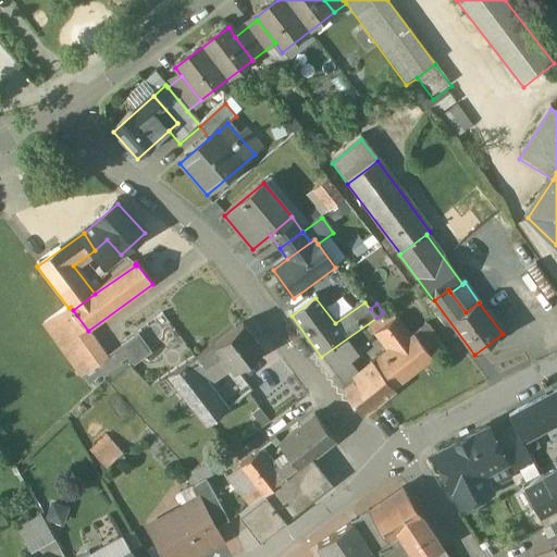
[(73,310),(71,307),(69,308),(44,326),(82,380),(97,369),(109,360),(88,331),(73,310)]
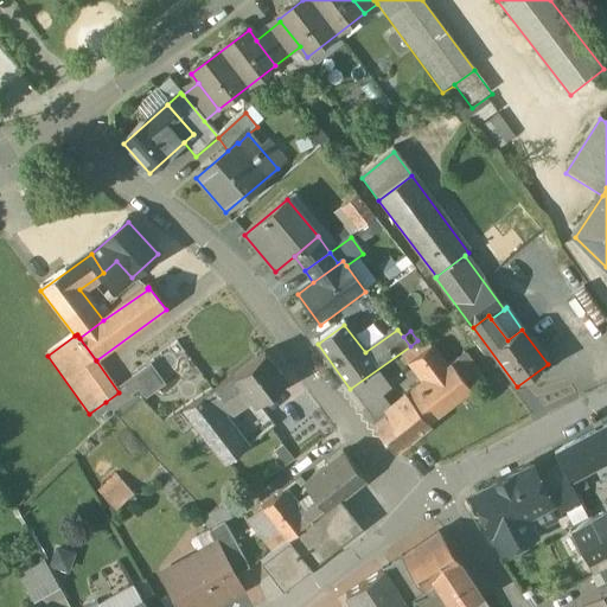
[(429,338),(404,359),(410,368),(423,358),(436,347),(429,338)]
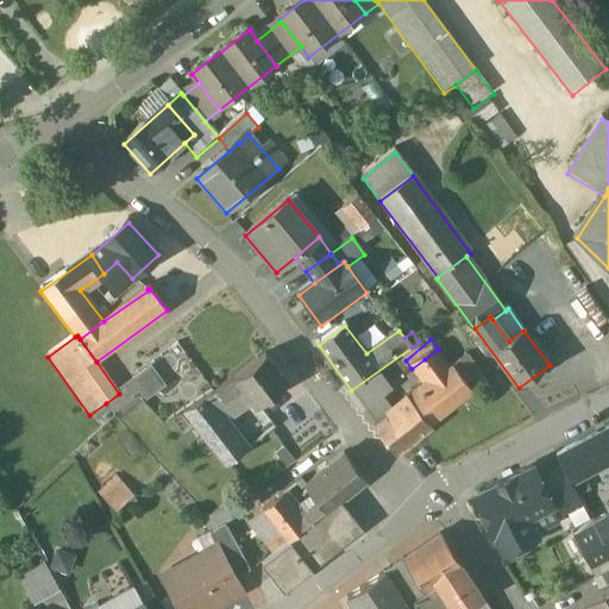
[(445,359),(438,349),(425,359),(432,369),(445,359)]
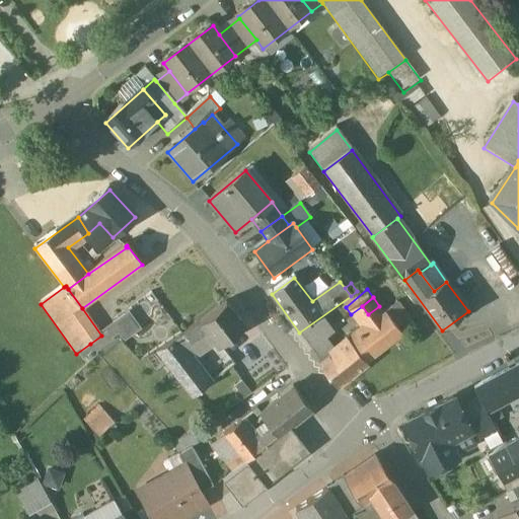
[(244,327),(227,304),(201,323),(186,335),(192,345),(209,332),(220,348),(244,327)]
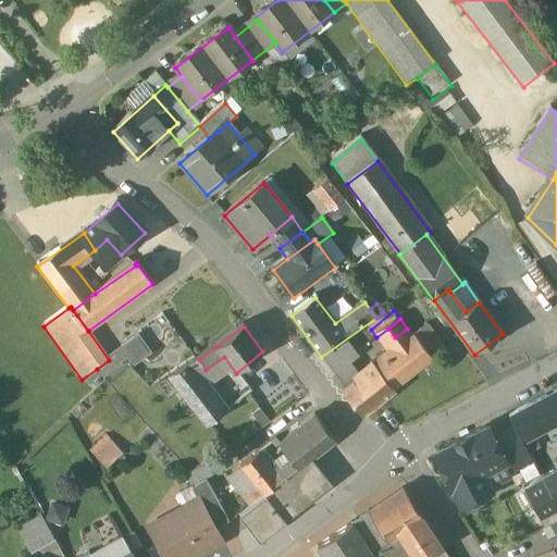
[(407,329),(395,337),(403,348),(415,339),(407,329)]
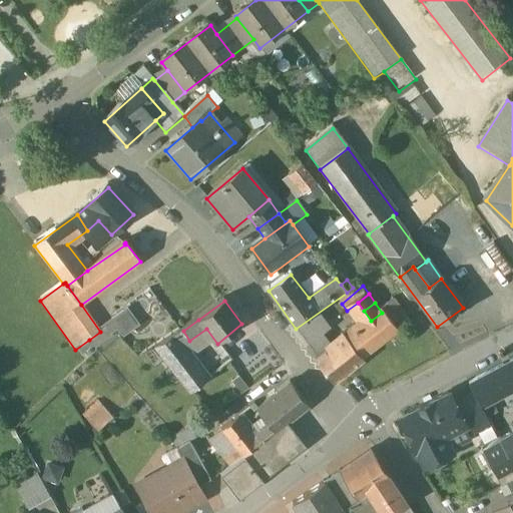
[(371,321),(347,339),(362,358),(397,332),(382,313),(371,321)]
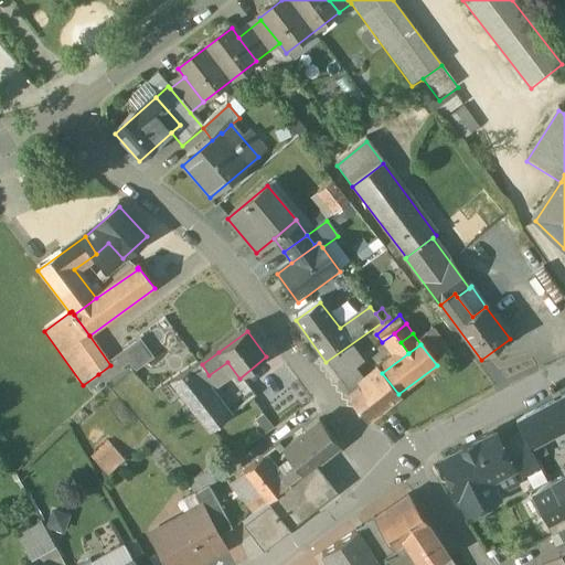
[(110,365),(98,374),(105,383),(124,370),(129,365),(135,372),(138,369),(147,362),(148,355),(142,349),(137,347),(110,365)]
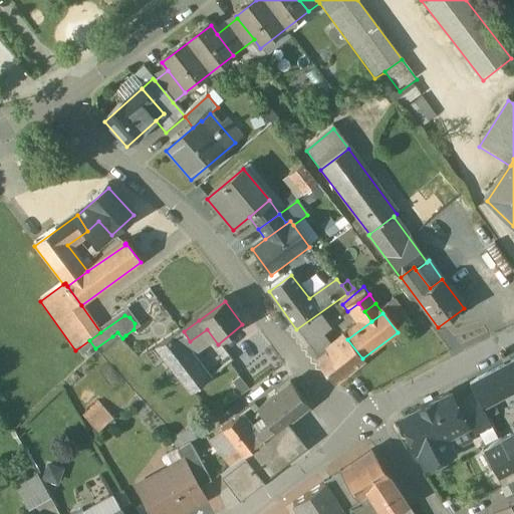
[(296,329),(293,331),(307,349),(330,332),(319,316),(296,329)]
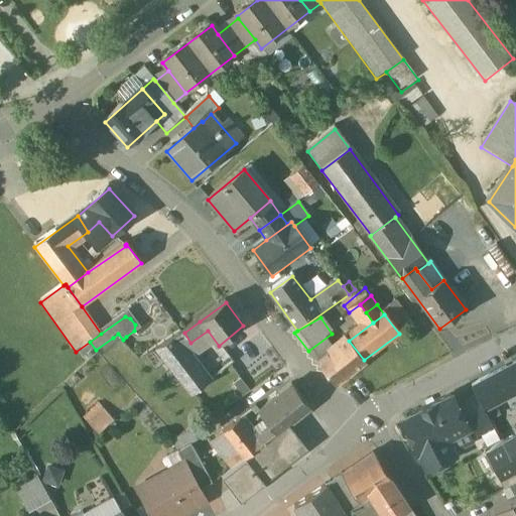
[(184,333),(157,351),(167,363),(187,351),(184,348),(190,343),(184,333)]
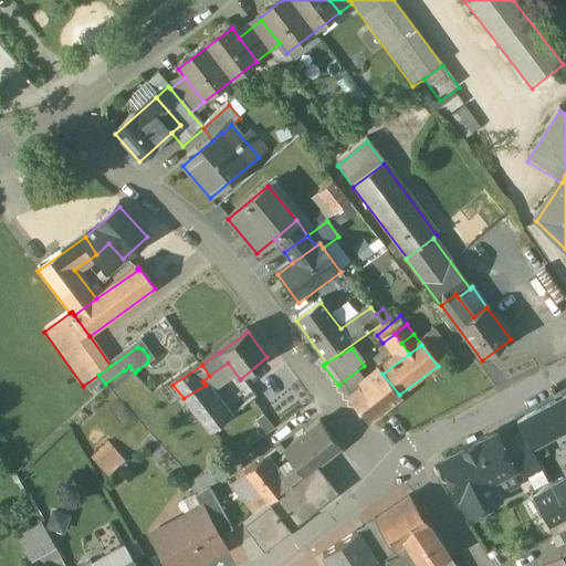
[(364,366),(338,385),(348,398),(375,380),(375,379),(364,366)]
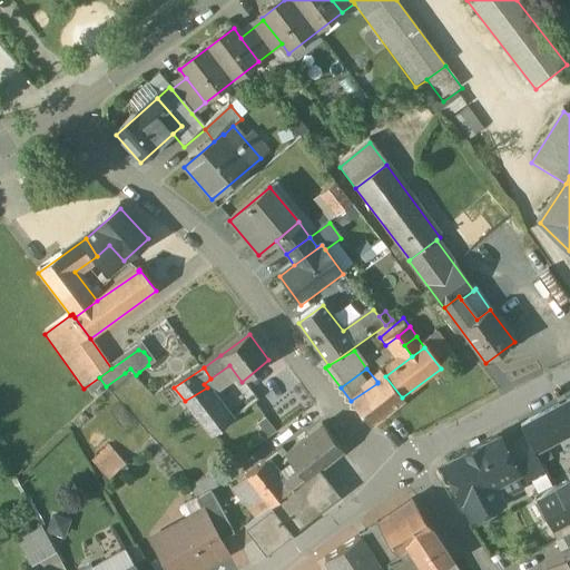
[(377,382),(377,383),(351,401),(370,425),(404,400),(402,397),(385,376),(377,382)]
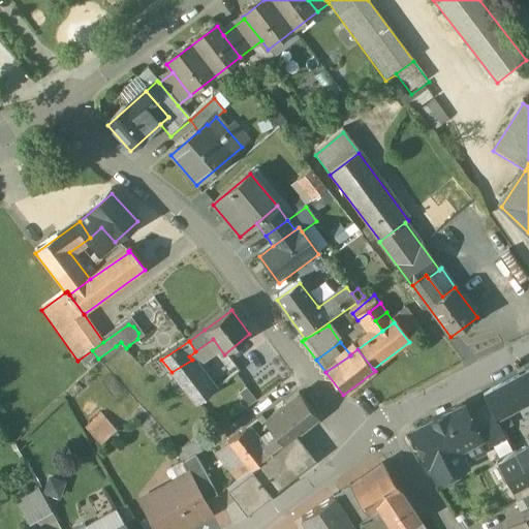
[(192,360),(172,372),(197,405),(215,392),(192,360)]
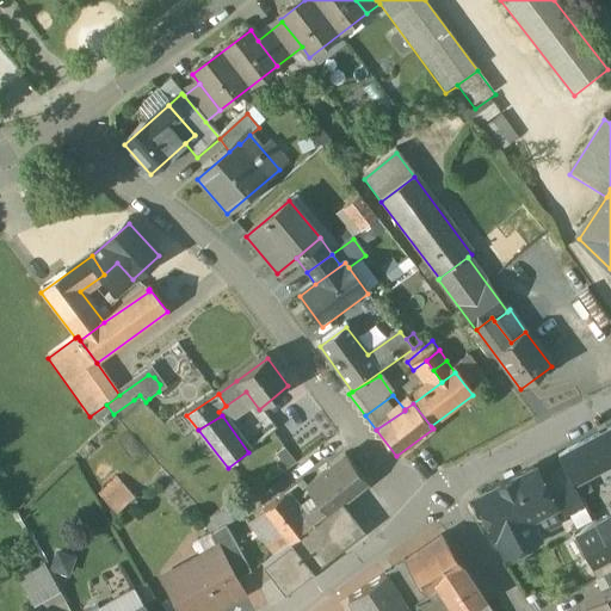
[(610,431),(559,458),(566,470),(573,486),(610,466),(610,431)]
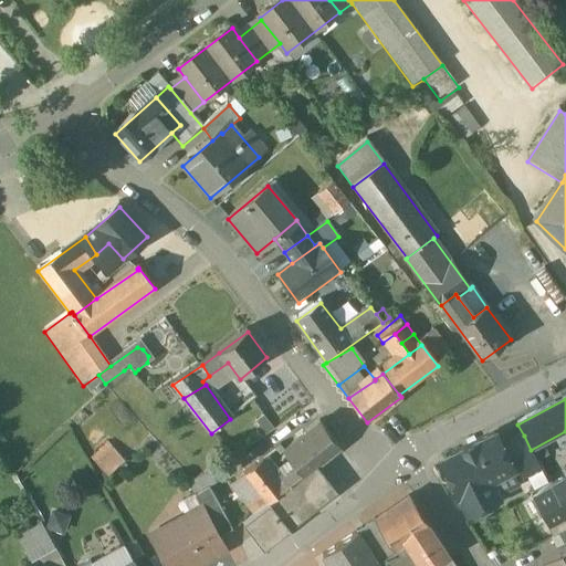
[(321,423),(286,452),(297,467),(282,481),(289,489),(315,469),(341,449),(321,423)]
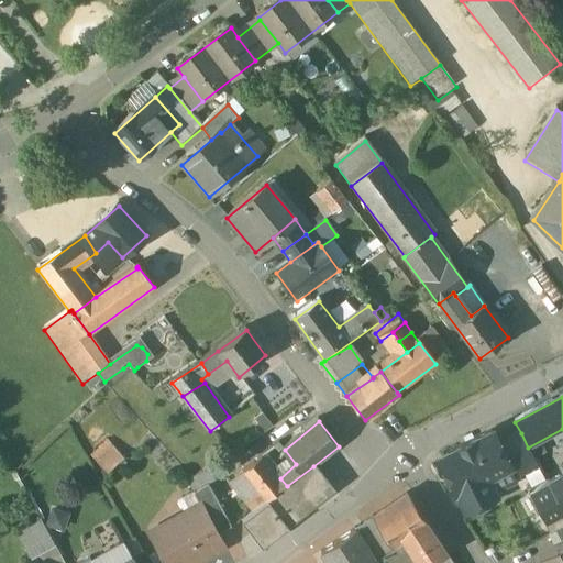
[(492,433),(441,459),(467,510),(494,497),(492,494),(516,481),(498,445),(492,433)]
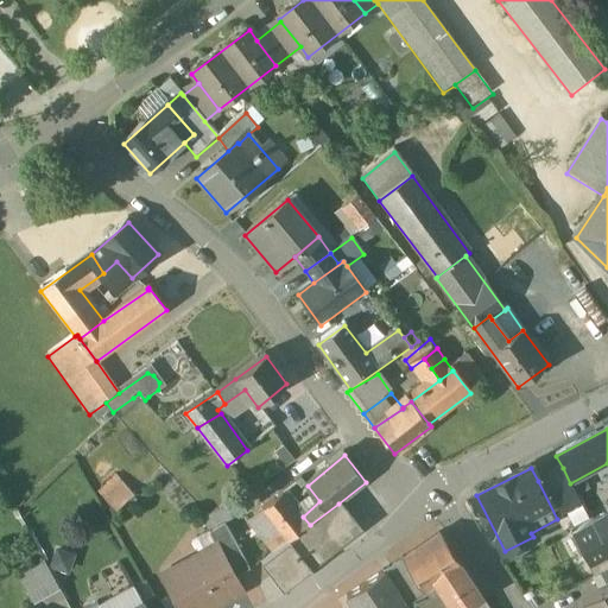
[(563,468),(538,481),(557,519),(582,506),(570,483),(565,475),(563,468)]
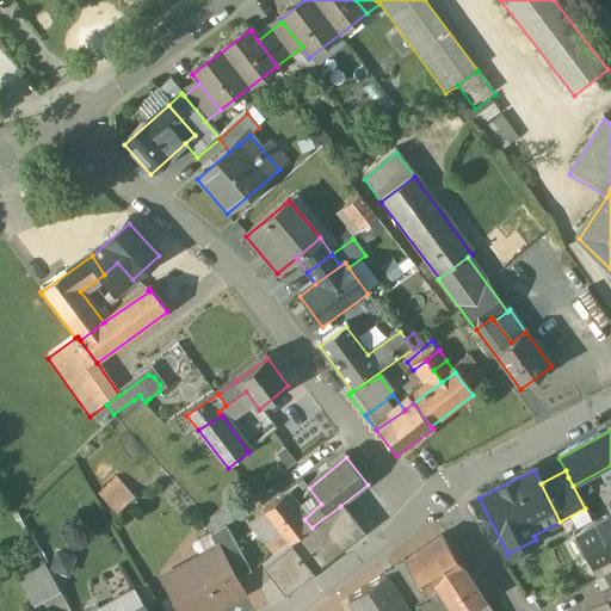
[(121,482),(103,499),(116,513),(134,498),(121,482)]
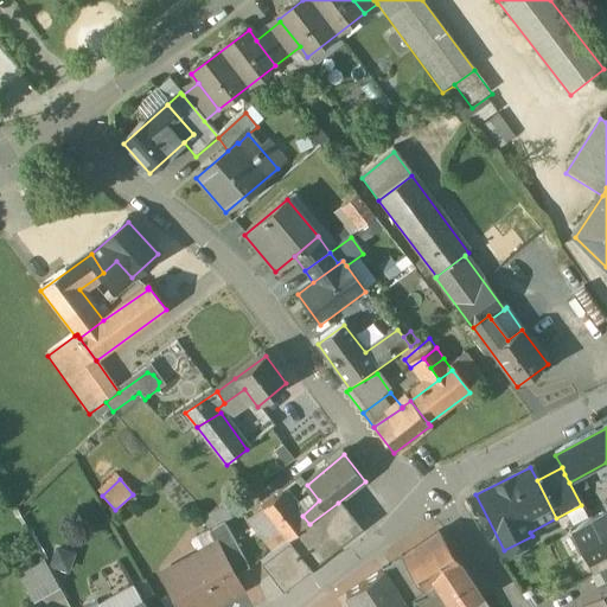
[(283,492),(264,510),(283,531),(286,530),(302,516),(283,492)]
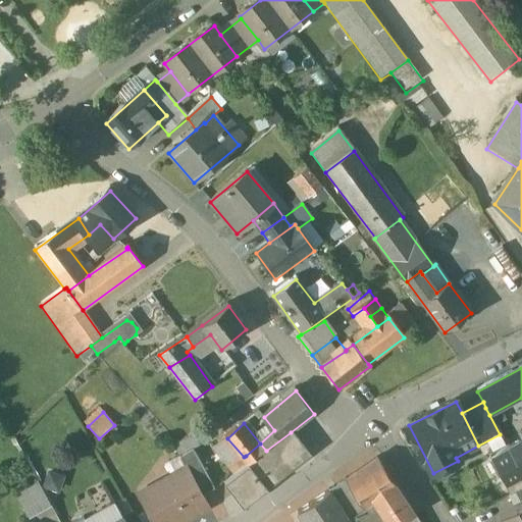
[(252,462),(225,483),(244,507),(310,457),(291,432),(266,451),(252,462)]
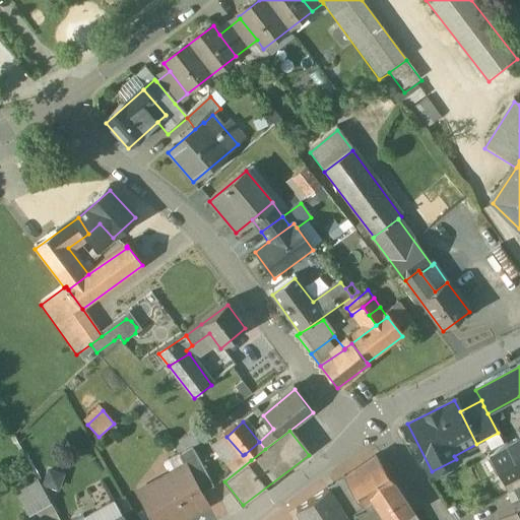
[(192,433),(174,446),(181,456),(192,450),(199,444),(192,433)]
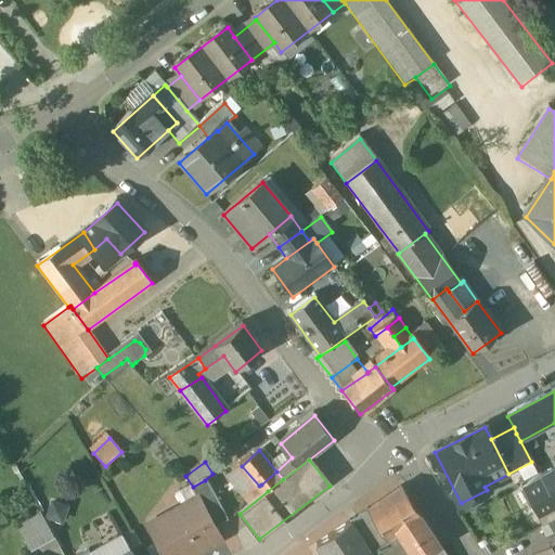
[(554,468),(523,488),(538,516),(554,506),(554,468)]
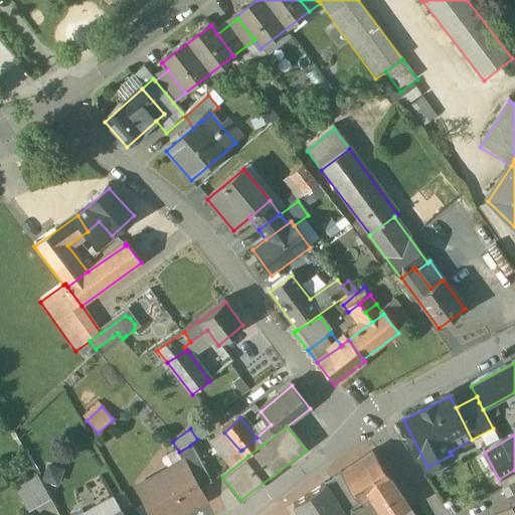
[(256,438),(242,450),(248,456),(263,445),(256,438)]
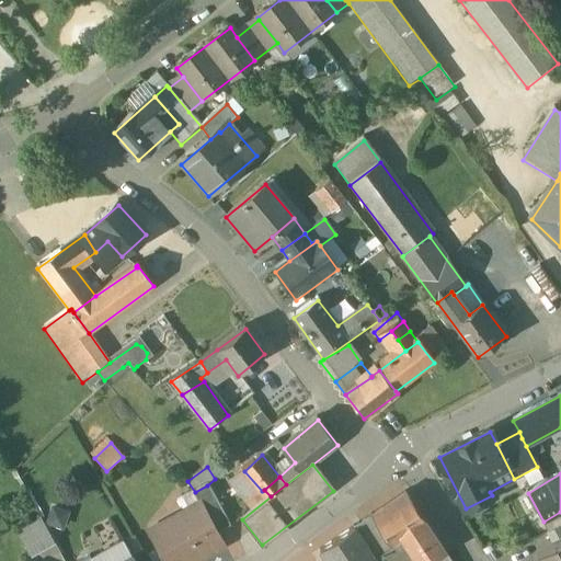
[(207,485),(195,492),(205,510),(207,508),(219,533),(230,528),(207,485)]
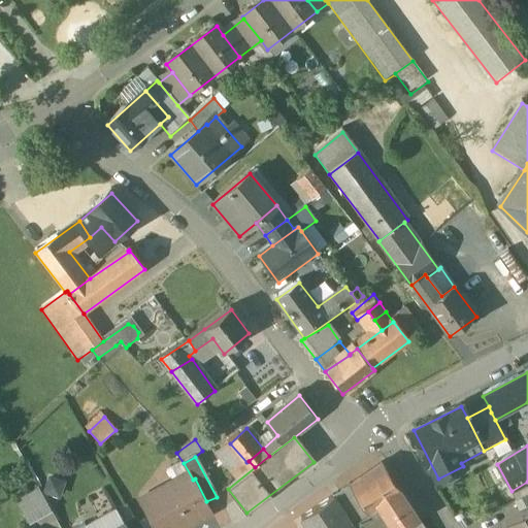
[(383,464),(333,497),(352,526),(378,508),(402,493),(383,464)]
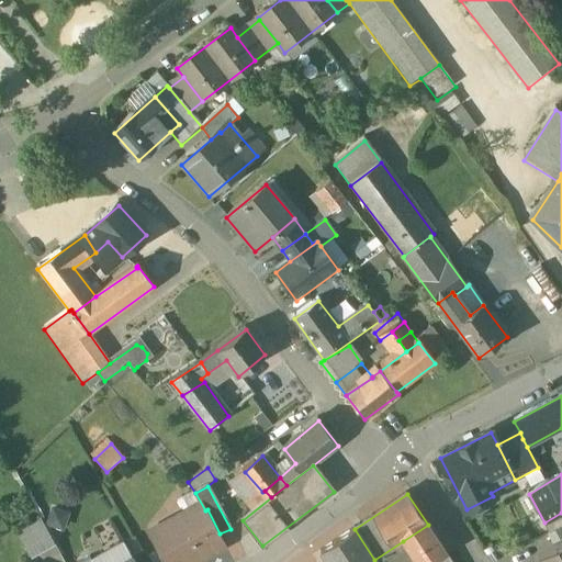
[(205,510),(152,538),(164,561),(195,561),(226,547),(220,534),(208,509),(205,510)]
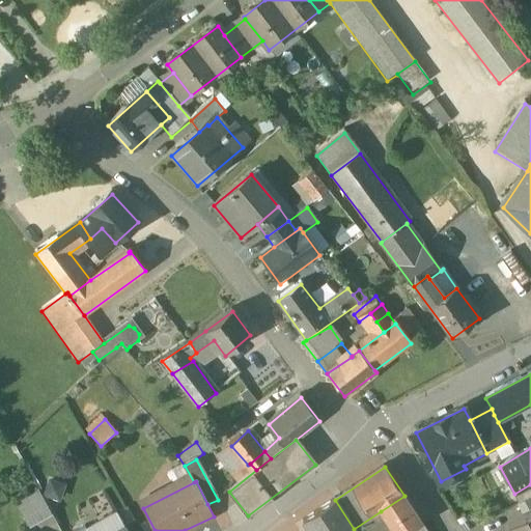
[(39,493),(17,505),(30,528),(52,516),(39,493)]
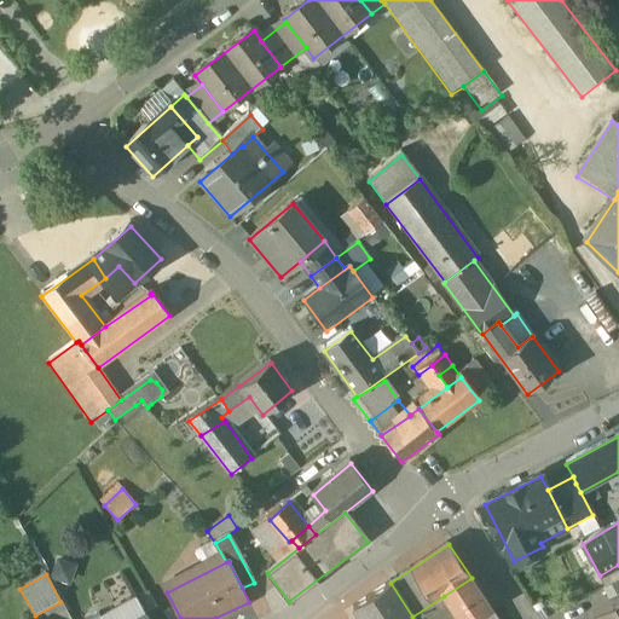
[(88,584),(73,577),(64,596),(80,603),(88,584)]
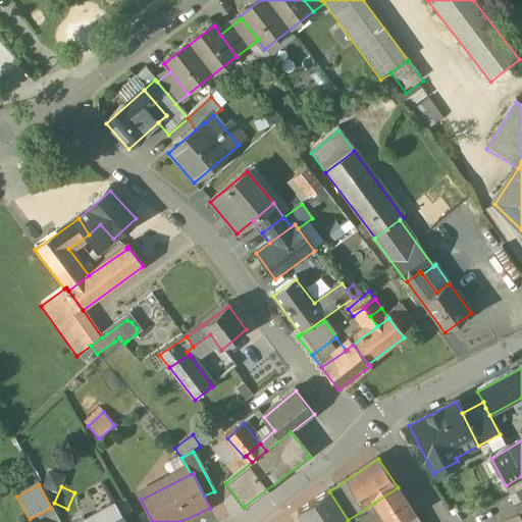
[(401,521),(415,514),(398,487),(374,503),(381,512),(388,521),(401,521)]
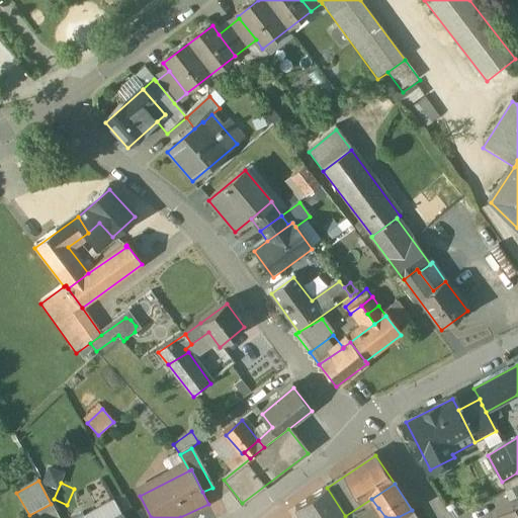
[(327,488),(296,508),(303,517),(346,517),(345,516),(327,488)]
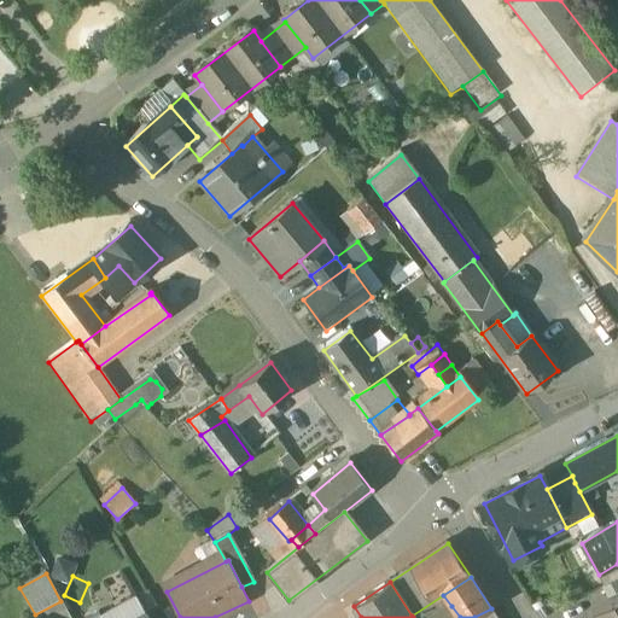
[(443,595),(412,616),(413,617),(433,617),(452,606),(443,595)]
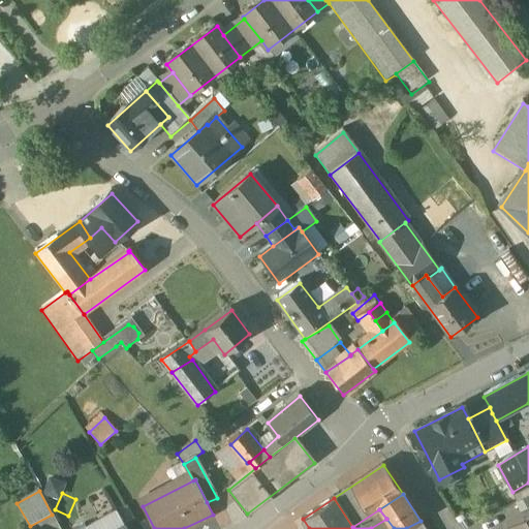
[(528,528),(528,510),(507,524),(509,528),(528,528)]
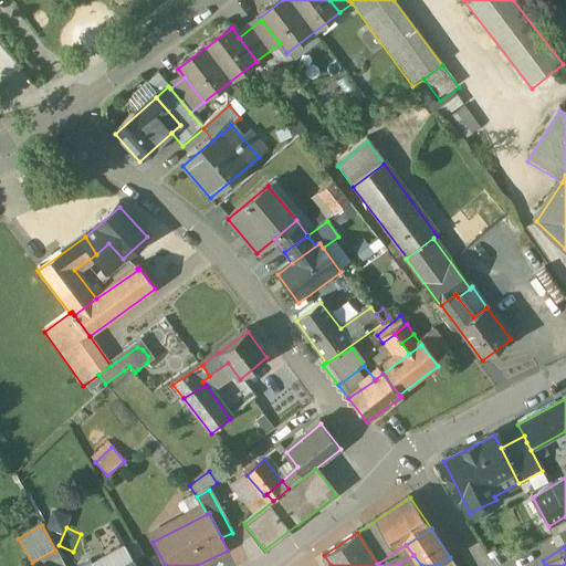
[(421,565),(413,555),(397,565),(421,565)]
